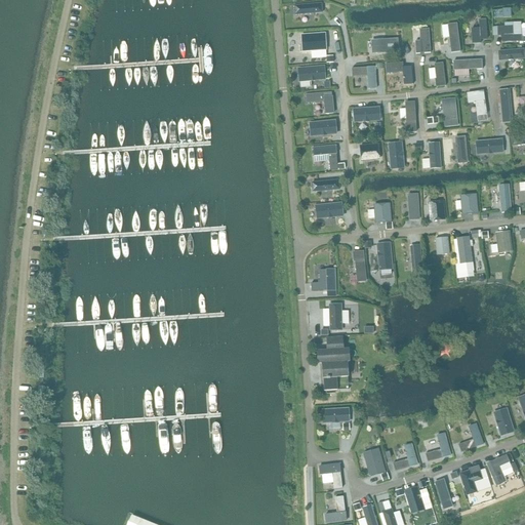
[(294,6),(295,15),(322,13),(321,4),(294,6)]
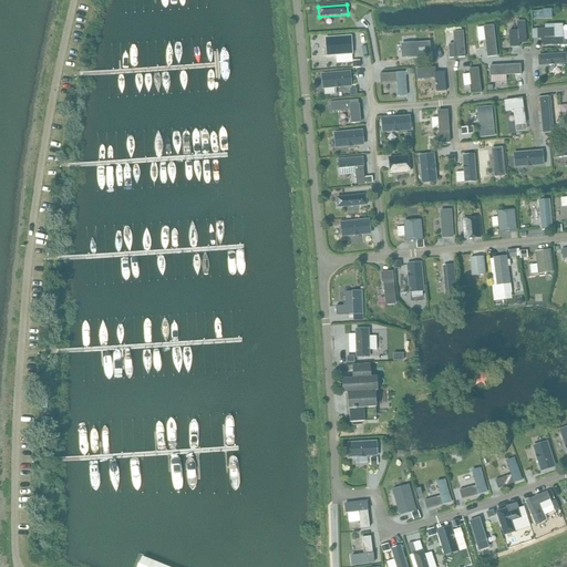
[(518,31),(508,31),(509,48),(519,48),(519,43),(526,43),(525,21),(517,22),(518,31)]
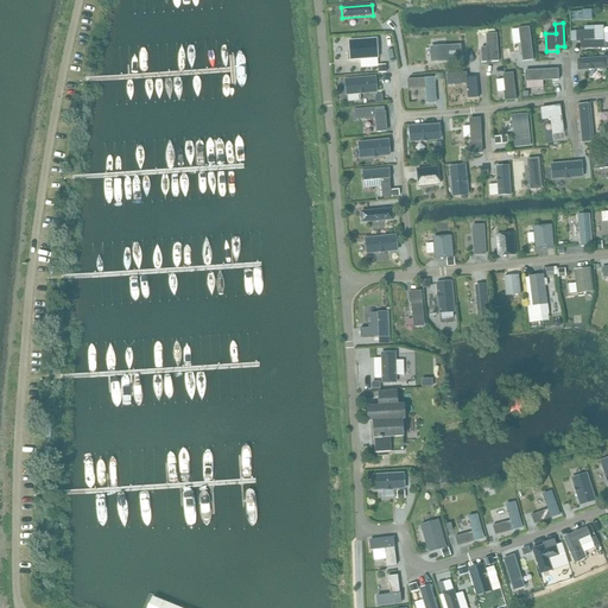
[(530,29),(519,30),(523,62),(533,61),(530,29)]
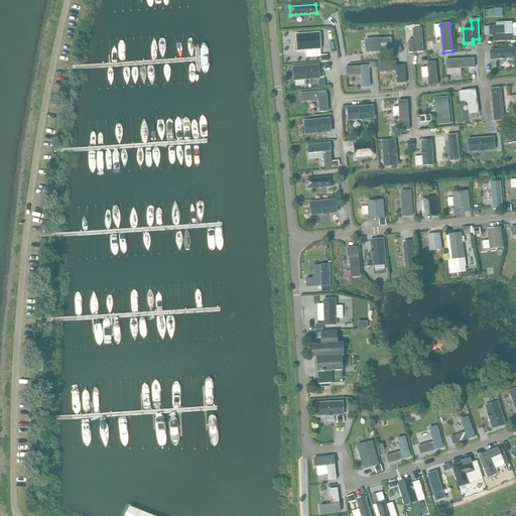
[(513,40),(513,34),(504,35),(504,26),(489,26),(490,35),(493,35),(494,41),(513,40)]
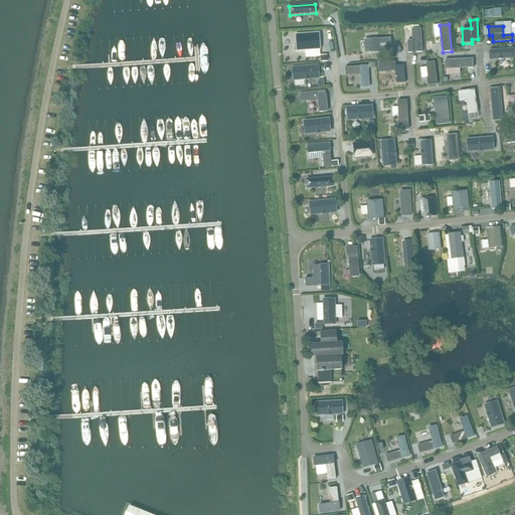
[(422,51),(420,29),(412,30),(414,52),(422,51)]
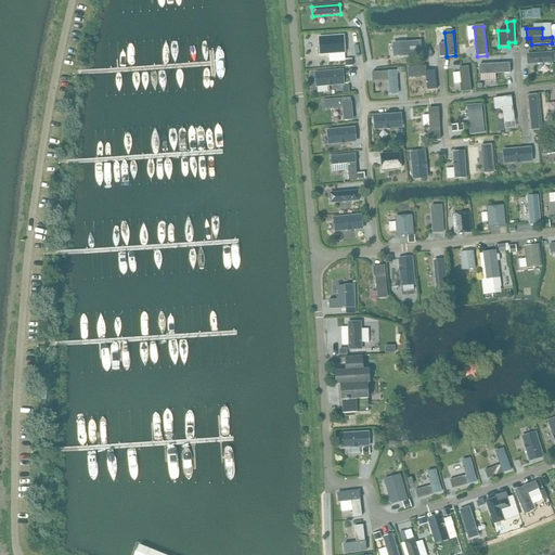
[(344,36),(323,38),(324,41),(320,42),(321,54),(345,52),(344,36)]
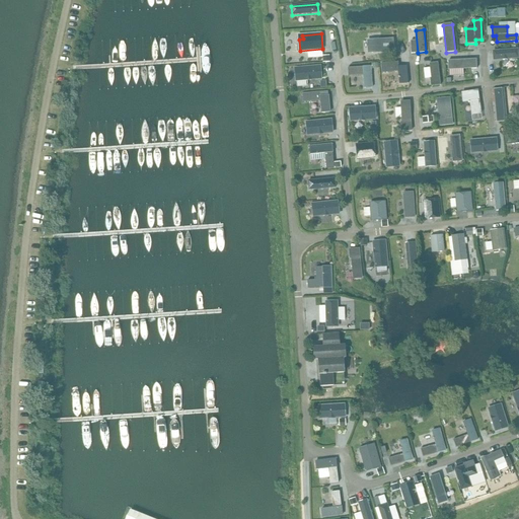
[(369,41),(370,53),(393,51),(392,39),(369,41)]
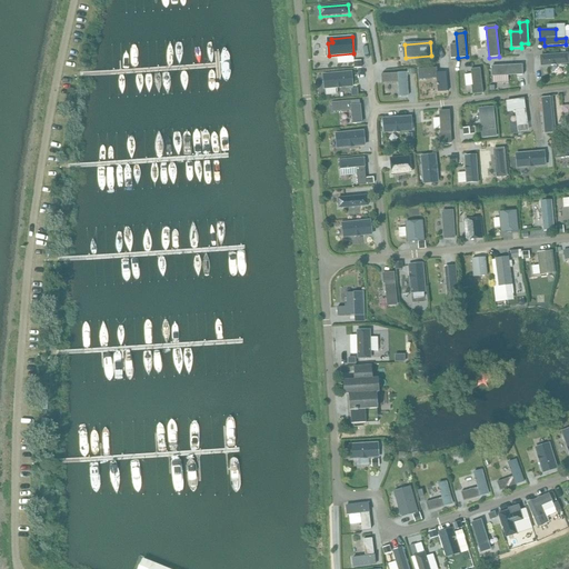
[(568,63),(568,55),(540,57),(541,66),(568,63)]
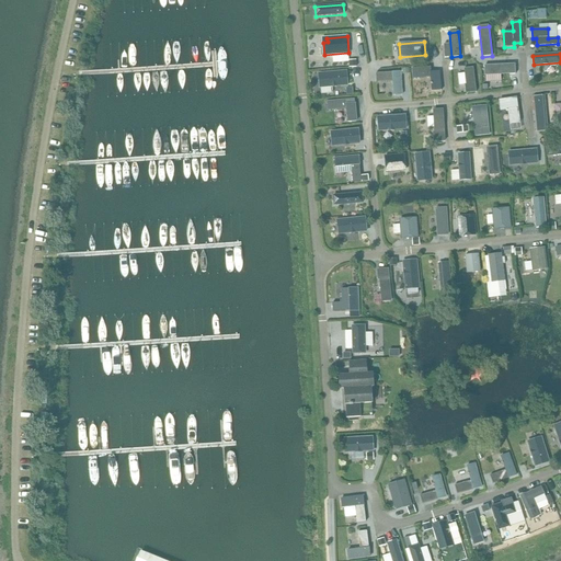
[(516,73),(515,64),(484,66),(485,76),(516,73)]
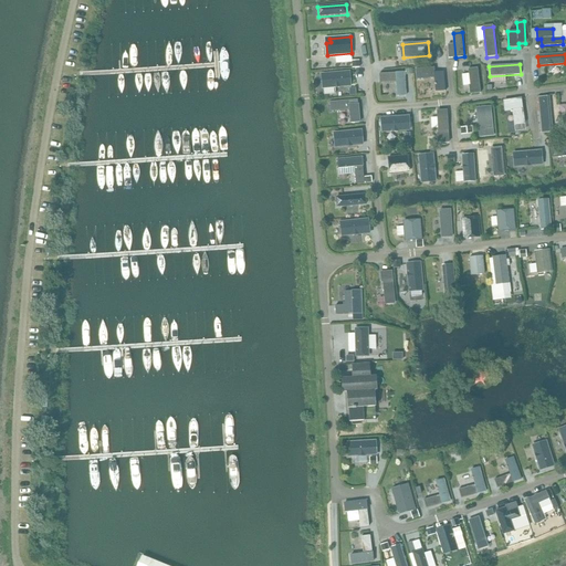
[(435,67),(416,70),(417,80),(435,79),(436,92),(446,92),(443,72),(435,73),(435,67)]
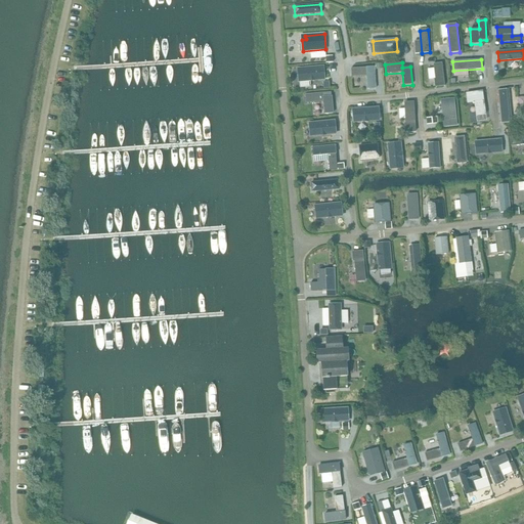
[(442,63),(433,64),(435,79),(434,79),(435,88),(444,86),(442,63)]
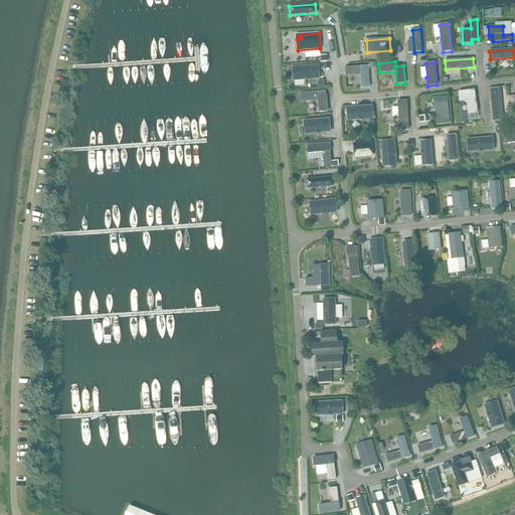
[(293,69),(294,80),(319,78),(318,65),(294,67),(293,69)]
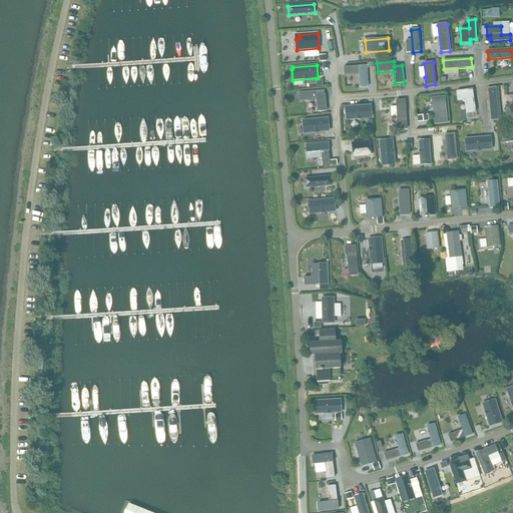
[(360,74),(360,86),(368,86),(367,65),(344,67),(344,75),(360,74)]
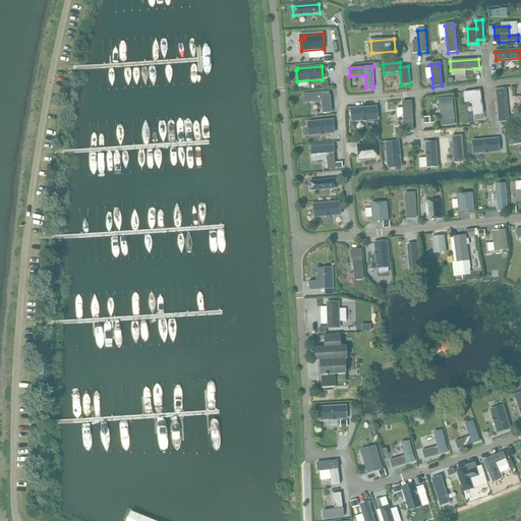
[(499,122),(509,121),(506,89),(496,90),(499,122)]
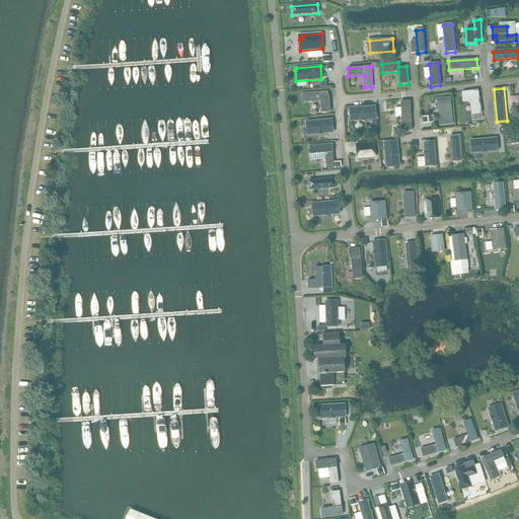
[(477,91),(462,93),(463,102),(470,101),(471,116),(480,114),(477,91)]
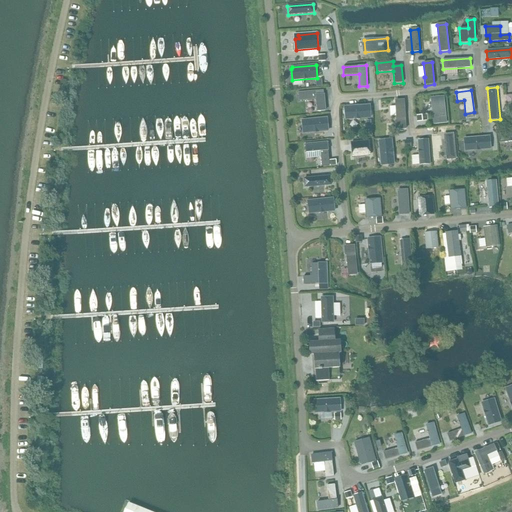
[(299,101),(316,99),(317,111),(326,110),(324,94),(316,95),(316,91),(298,92),(299,101)]
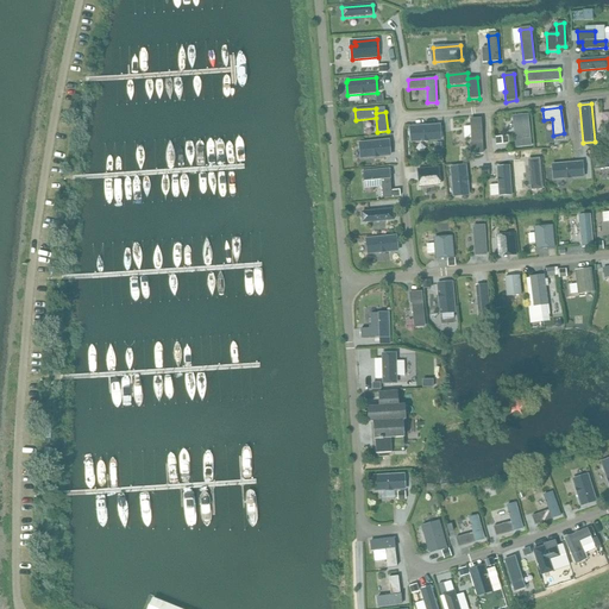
[(531,145),(527,117),(514,119),(518,148),(531,145)]
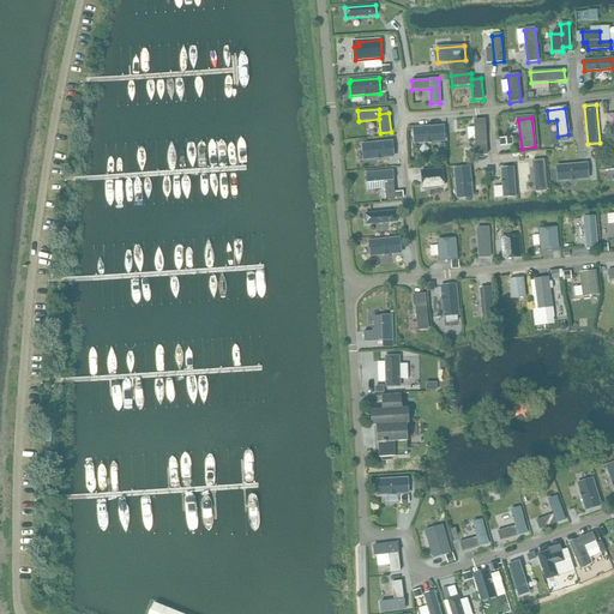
[(485,121),(475,122),(476,145),(474,145),(475,155),(487,155),(485,121)]
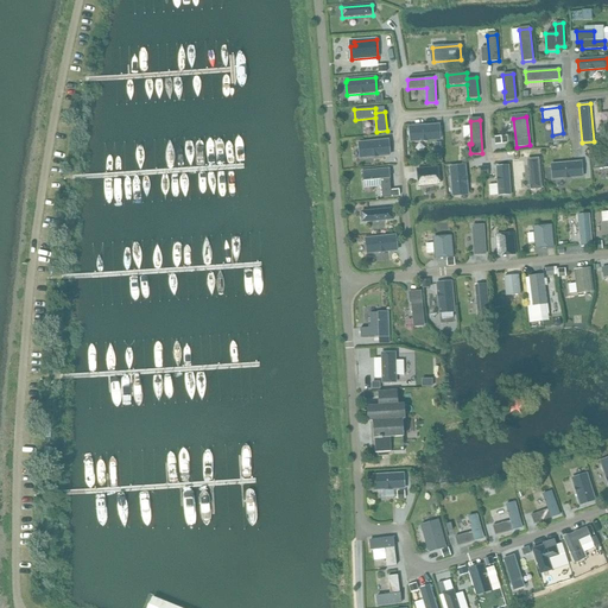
[(439,140),(439,126),(413,127),(410,131),(411,141),(439,140)]
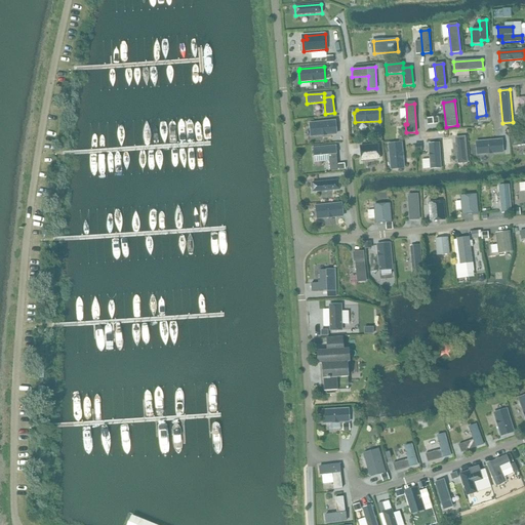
[(312,123),(310,125),(311,136),(336,133),(335,121),(312,123)]
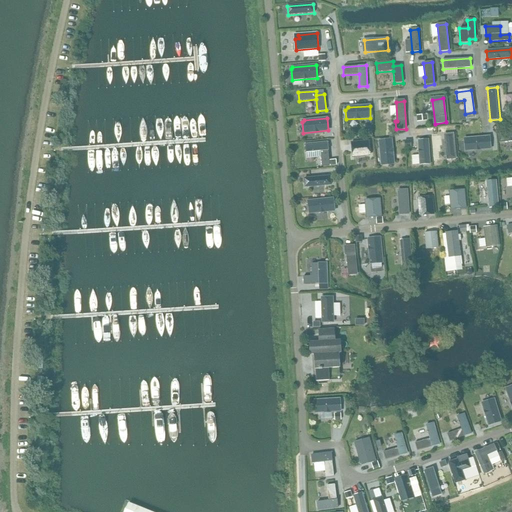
[(511,140),(511,132),(499,133),(500,142),(511,140)]
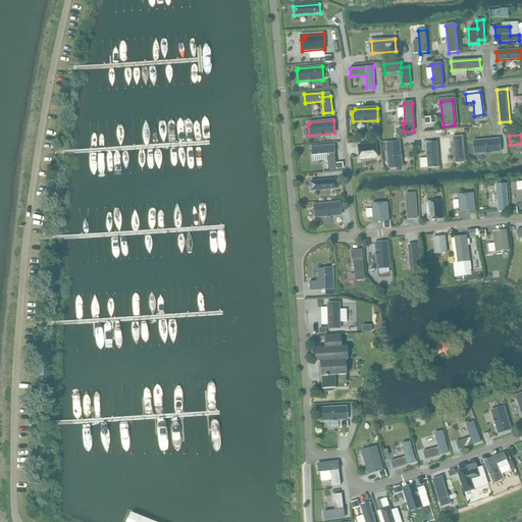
[(460,162),(464,161),(462,137),(454,138),(456,158),(455,159),(455,162),(456,163),(460,163),(460,162)]
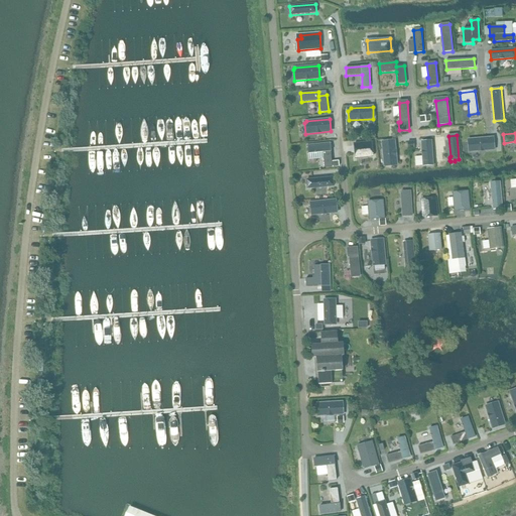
[(470,152),(494,150),(493,137),(471,139),(469,141),(470,152)]
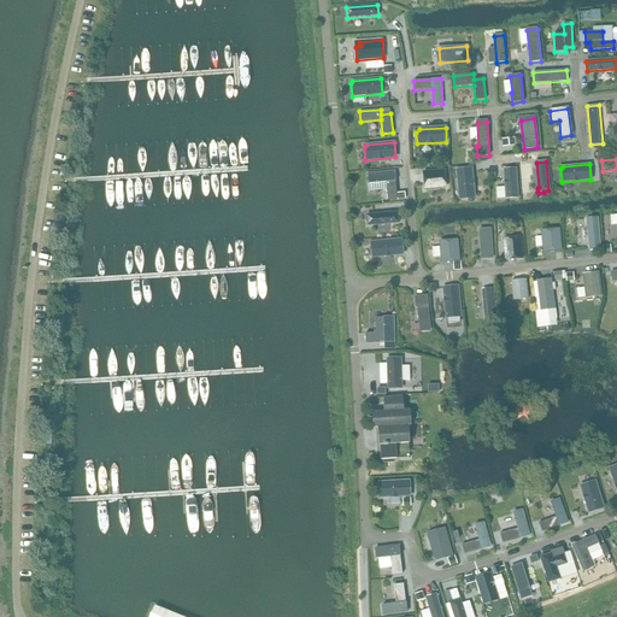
[(460,199),(468,199),(466,194),(475,193),(471,168),(457,170),(460,199)]
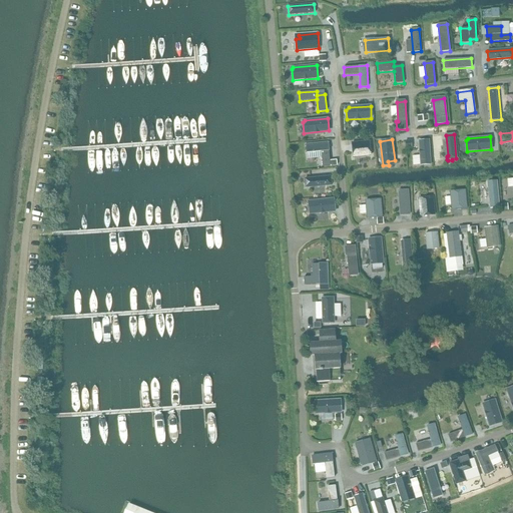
[(429,140),(419,141),(421,164),(431,164),(429,140)]
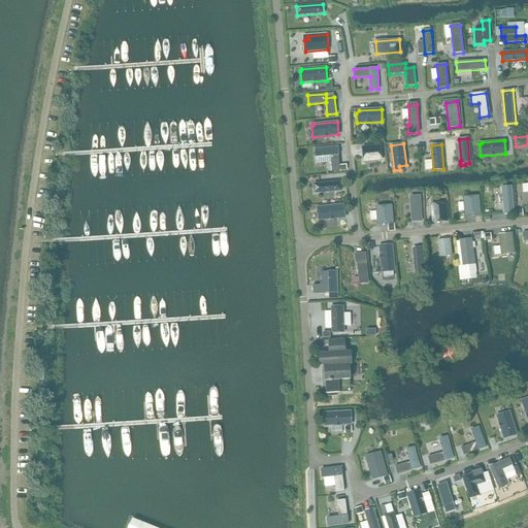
[(380,145),(362,147),(364,162),(382,160),(380,145)]
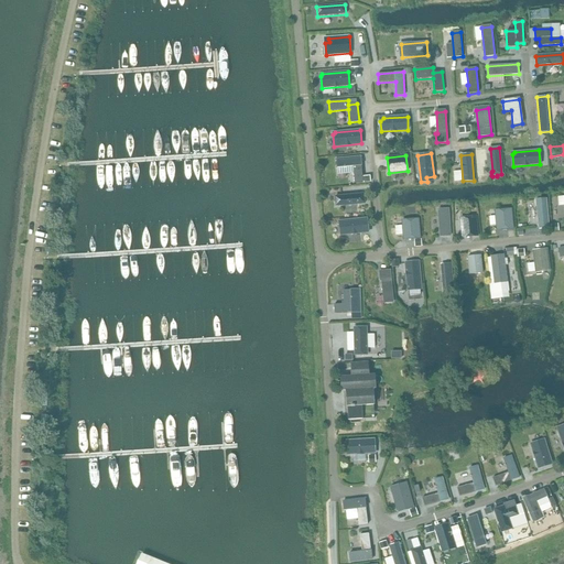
[(337,167),(353,166),(355,184),(362,183),(361,165),(360,156),(336,160),(337,167)]
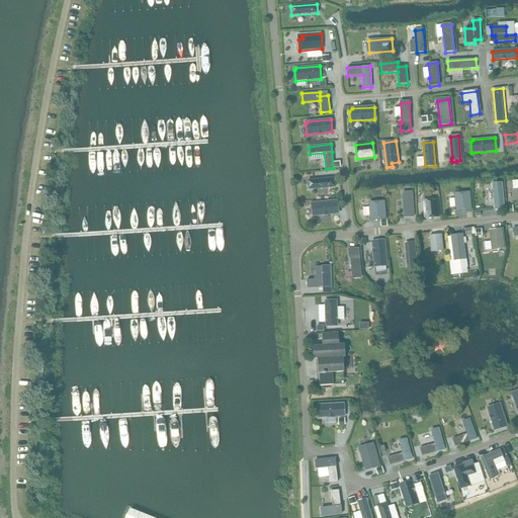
[(310,189),(335,187),(334,178),(309,180),(310,189)]
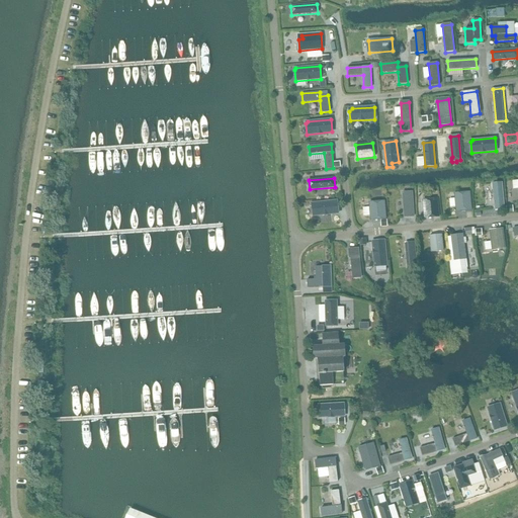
[(492,189),(493,189),(495,209),(504,208),(502,183),(497,184),(496,183),(493,183),(492,185),(492,189)]
